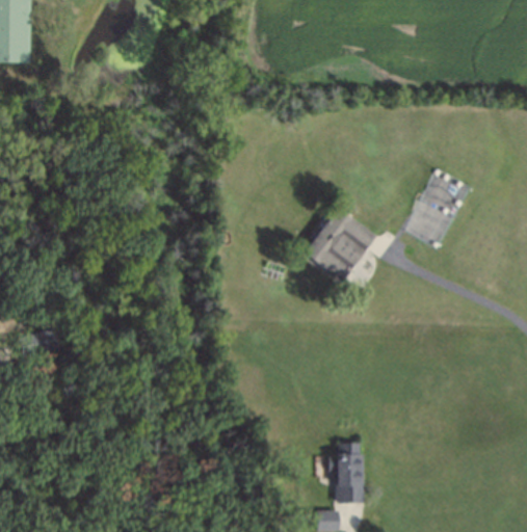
[(28,0),(28,61),(0,61),(0,0),(28,0)]
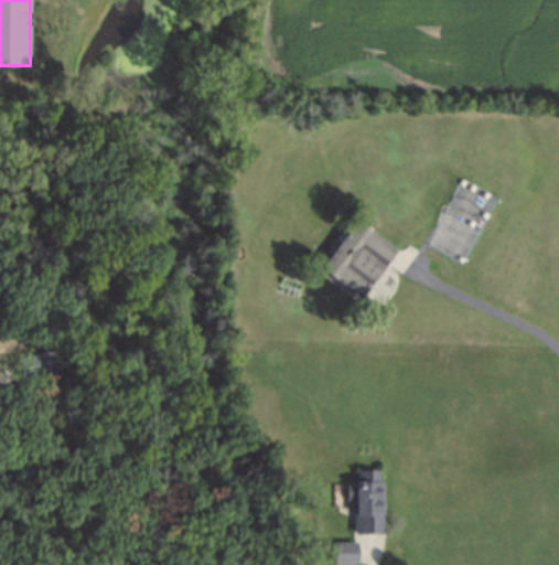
[(364,298),(324,267),(361,221),(401,249),(364,298)]
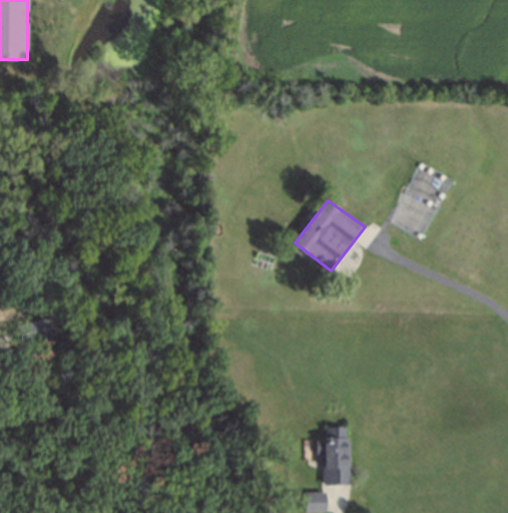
[(353,439),(354,484),(326,485),(325,455),(321,454),(320,459),(309,458),(309,440),(328,436),(328,427),(350,427),(350,439),(353,439)]
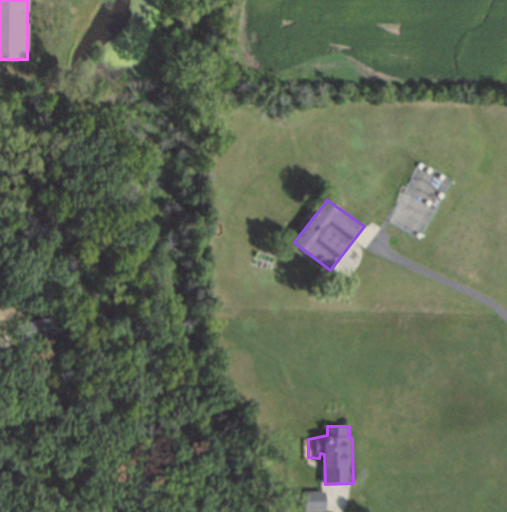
[(307,492),(307,510),(329,510),(328,491),(307,492)]
